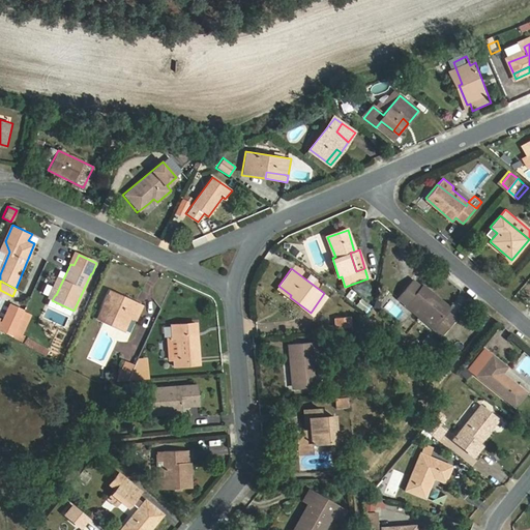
[(398,299),(407,306),(411,301),(439,323),(435,328),(443,335),(457,319),(447,312),(450,307),(423,285),(421,287),(419,286),(413,281),(398,299)]
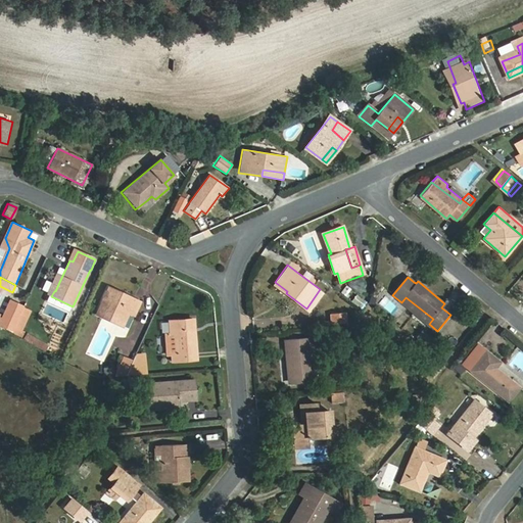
[(54,280),(49,289),(54,291),(55,291),(59,282),(54,280)]
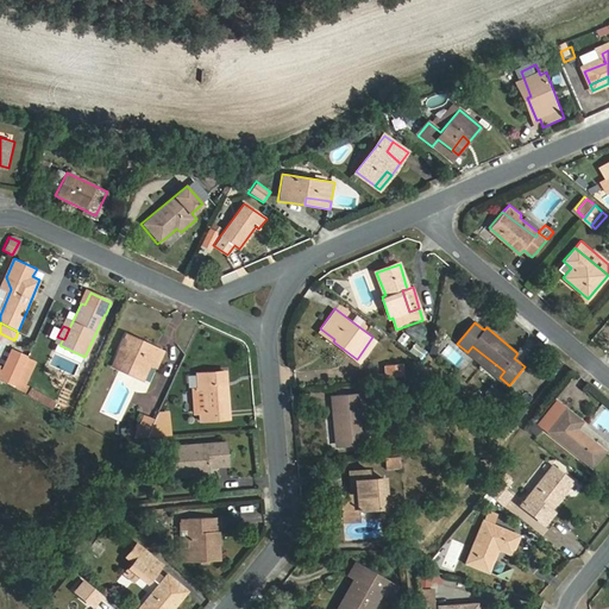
[(318,331),(333,341),(334,339),(320,328),(318,331)]
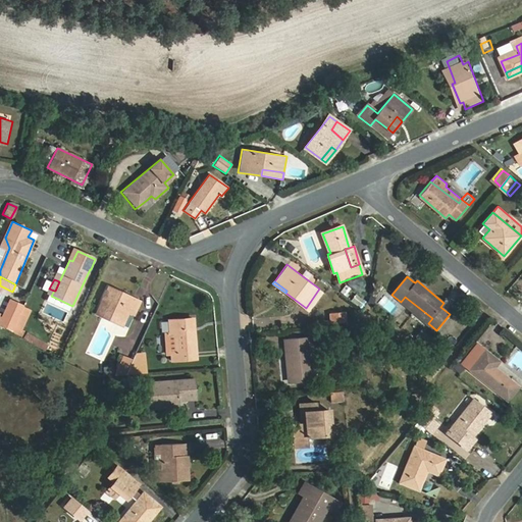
[(110,286),(108,292),(121,298),(123,294),(110,286)]
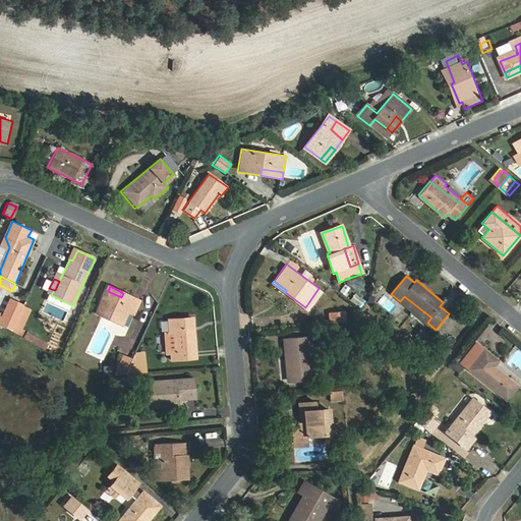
[(123,309),(129,312),(133,314),(140,301),(123,293),(121,297),(108,291),(97,312),(117,323),(123,309)]
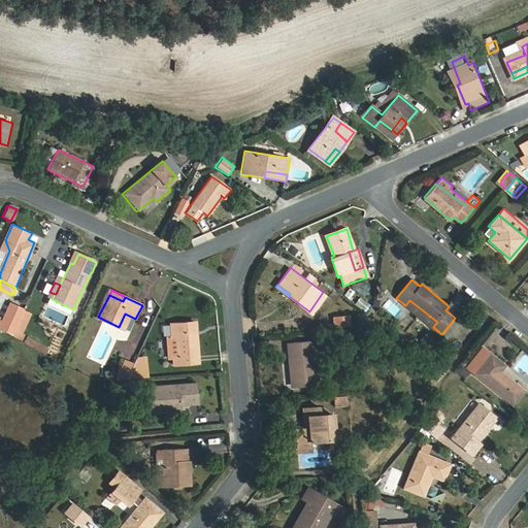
[(359,297),(355,303),(365,310),(369,304),(359,297)]
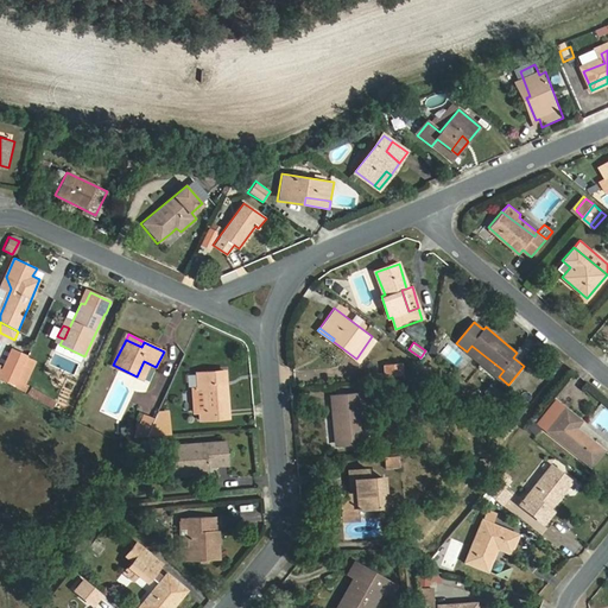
[(467,352),(499,377),(504,371),(472,346),(467,352)]
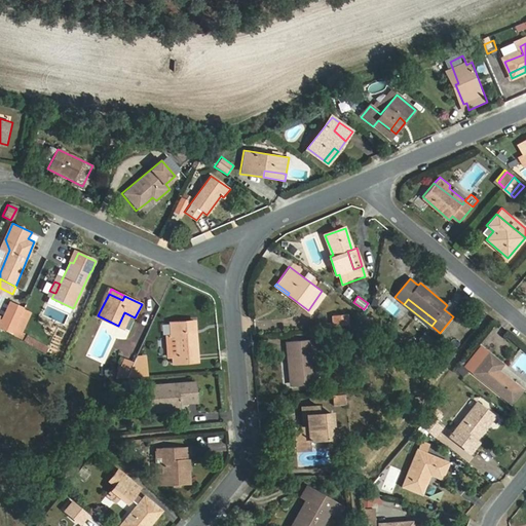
[(24,309),(11,303),(0,327),(11,334),(23,310),(24,309)]
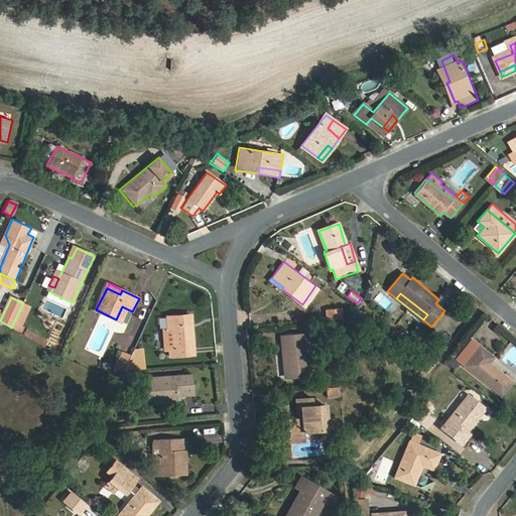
[(29,307),(22,304),(11,328),(21,332),(23,328),(20,327),(29,307)]
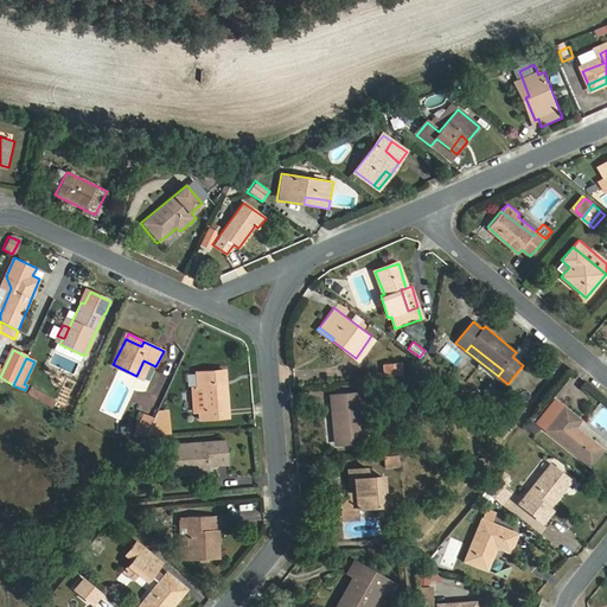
[(144,360),(136,376),(144,379),(151,364),(144,360)]
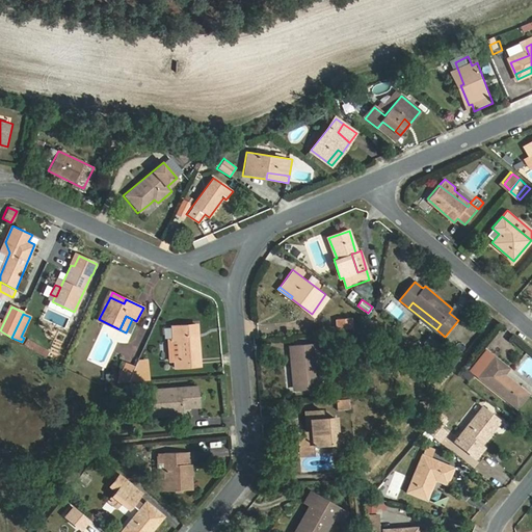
[(343,322),(344,331),(358,329),(357,321),(343,322)]
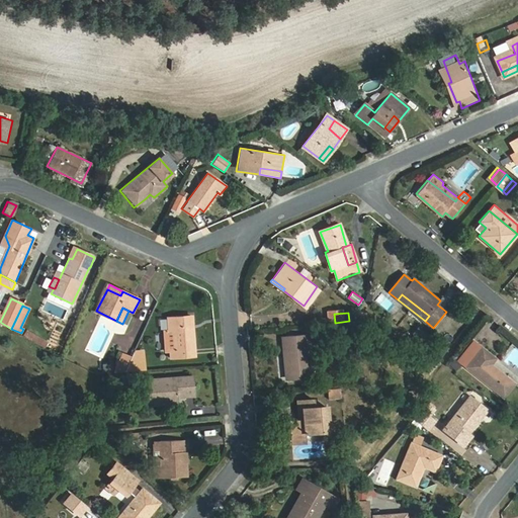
[(169,318),(170,334),(174,334),(175,351),(172,351),(172,358),(194,356),(194,350),(196,350),(195,329),(187,329),(187,316),(169,318)]
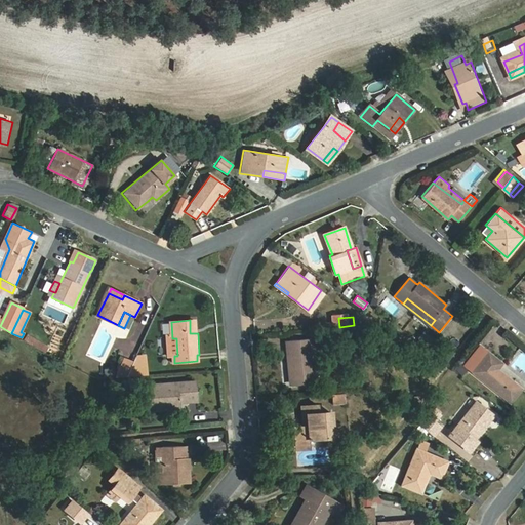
[(190,333),(198,333),(197,320),(190,320),(190,333)]
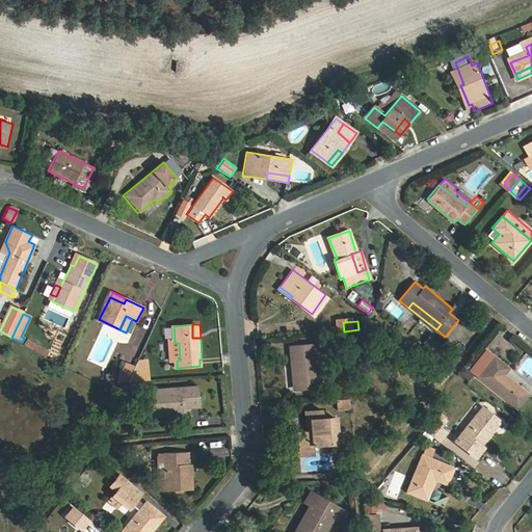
[(49,351),(28,339),(25,345),(46,356),(49,351)]
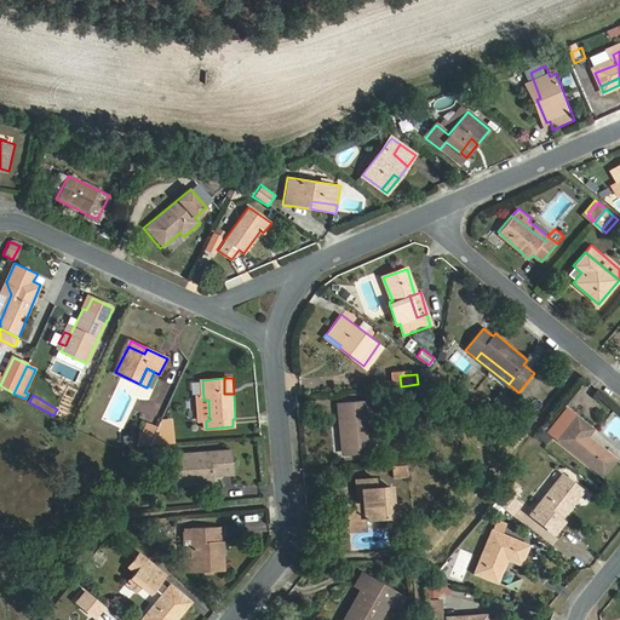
[(208,400),(204,400),(200,400),(201,422),(206,420),(210,420),(208,400)]
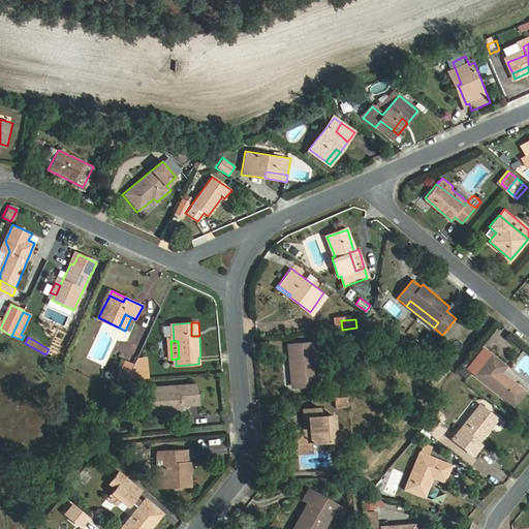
[(290,344),(293,386),(316,384),(312,342),(290,344)]
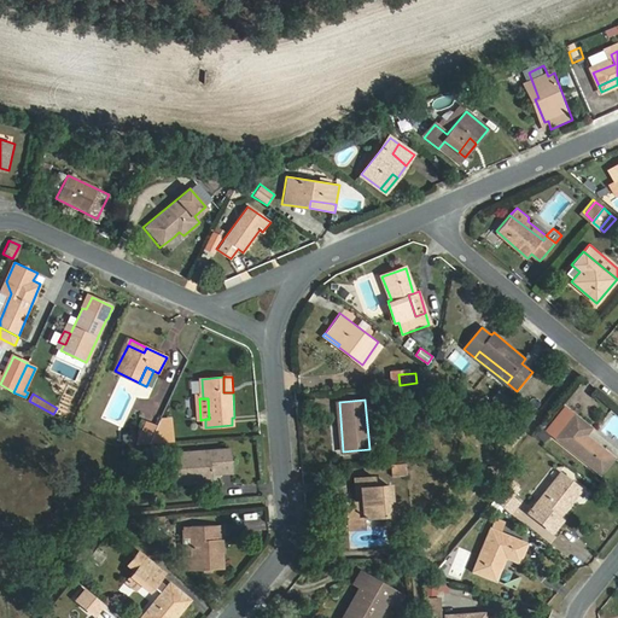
[(516,420),(525,426),(532,413),(523,408),(516,420)]
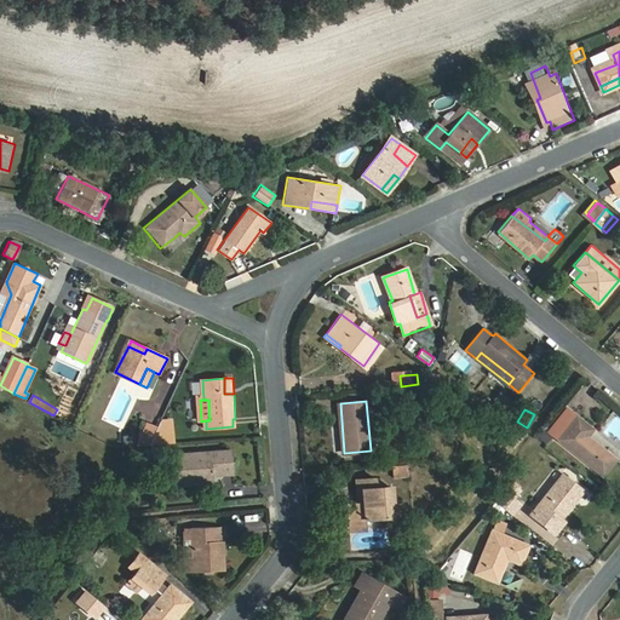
[(552,430),(592,465),(604,475),(615,461),(604,452),(589,438),(595,431),(569,411),(552,430)]
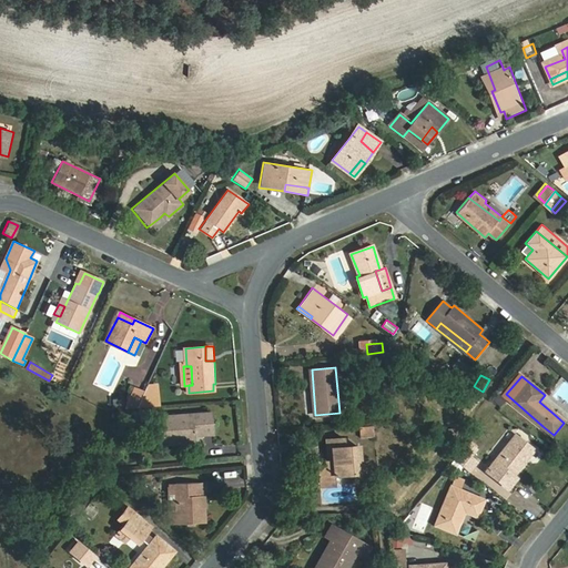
[(155,388),(146,388),(143,395),(137,409),(156,407),(155,388)]
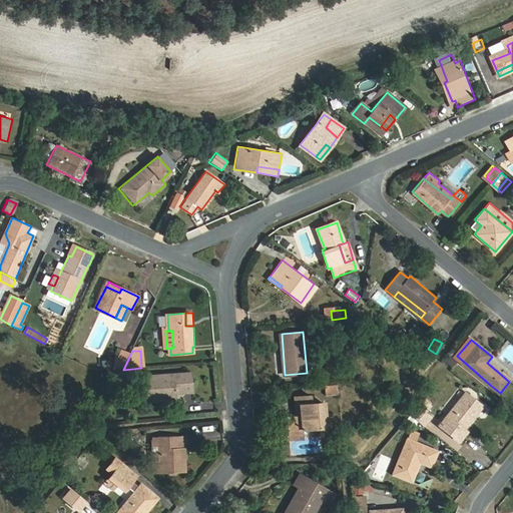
[(123,370),(129,357),(119,353),(110,371),(123,370)]
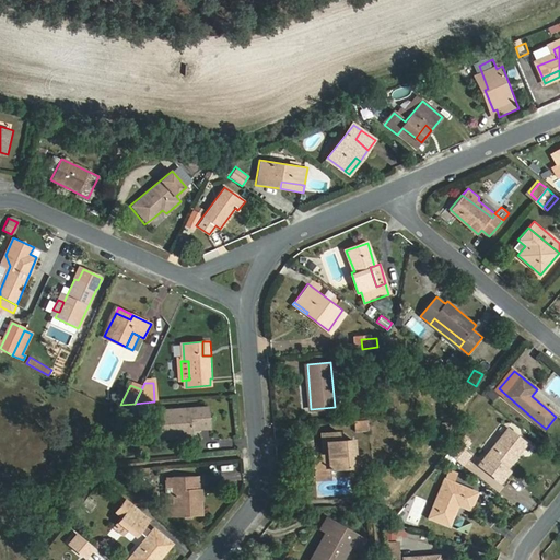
[(191,436),(191,430),(191,421),(201,421),(202,430),(212,429),(211,413),(211,407),(158,412),(159,439),(191,436)]
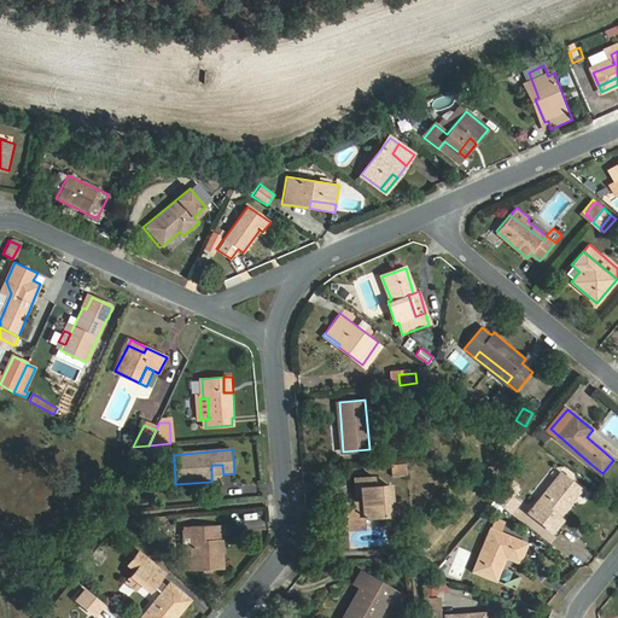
[(408,462),(394,464),(394,472),(409,471),(408,462)]
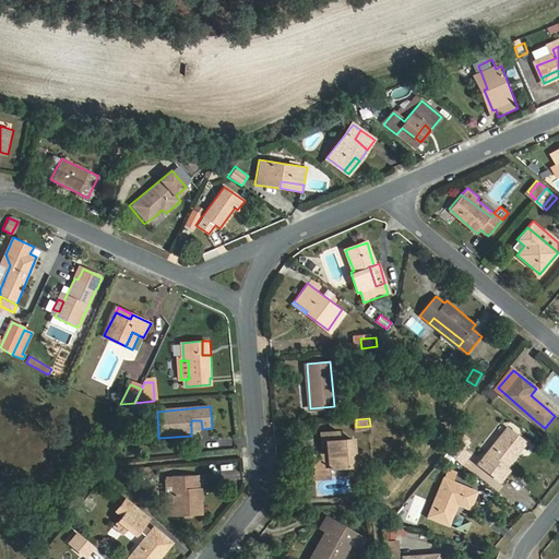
[(191,420),(191,429),(202,429),(201,420),(191,420)]
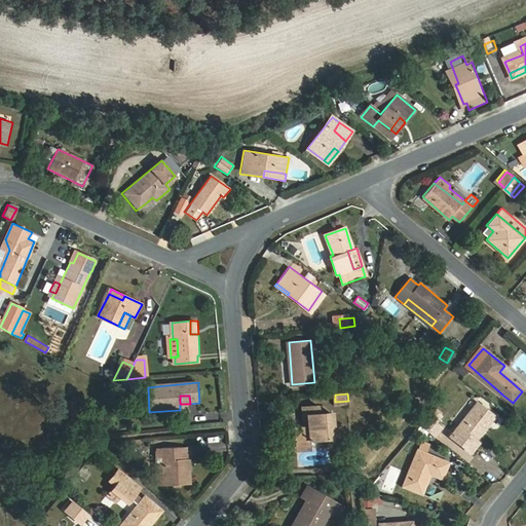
[(450,437),(471,454),(478,444),(477,442),(496,416),(478,402),(450,437)]
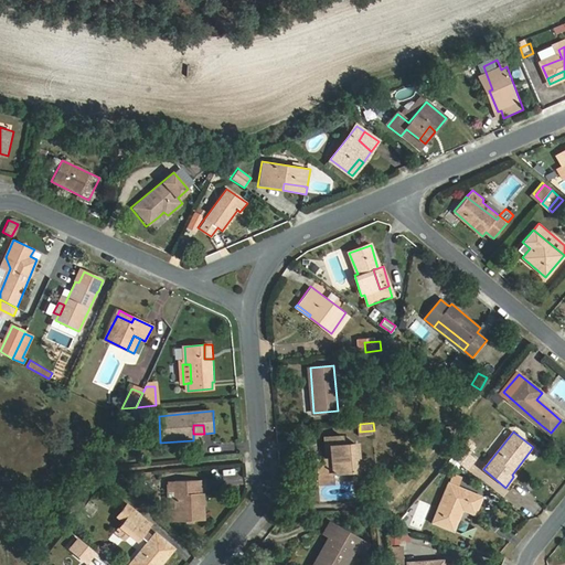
[(345,446),(344,437),(327,438),(328,448),(331,448),(332,460),(319,461),(321,481),(336,480),(334,473),(361,471),(358,445),(345,446)]
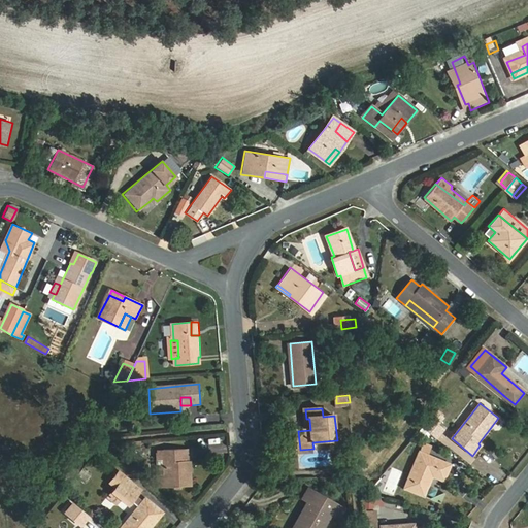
[(422,454),(420,453),(405,488),(424,496),(432,476),(442,481),(450,464),(429,456),(433,448),(425,444),(422,454)]
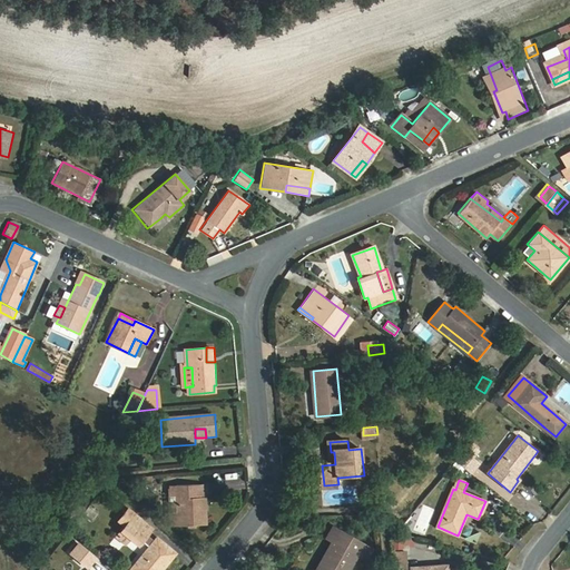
[(204,524),(203,498),(199,498),(198,484),(176,487),(177,526),(204,524)]
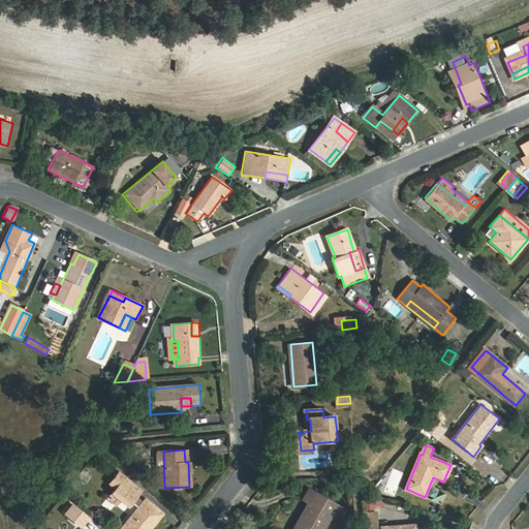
[(116,488),(112,492),(120,500),(127,506),(131,501),(137,506),(119,528),(151,528),(163,515),(159,511),(145,499),(142,501),(136,496),(141,491),(120,472),(110,483),(116,488)]
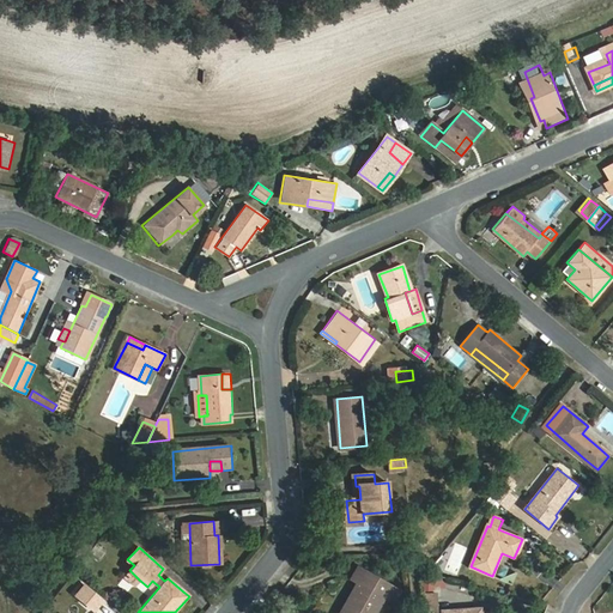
[(359,583),(343,612),(375,612),(390,584),(360,568),(356,576),(353,580),(359,583)]
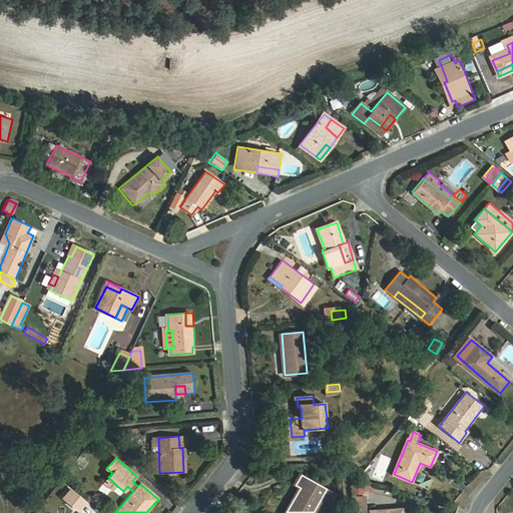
[(116,485),(108,477),(104,482),(111,489),(116,485)]
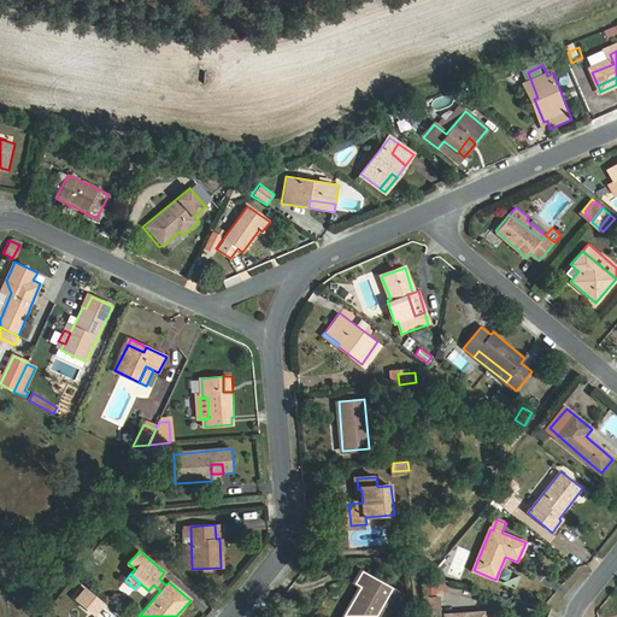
[(440,615),(439,599),(427,600),(428,616),(440,615)]
